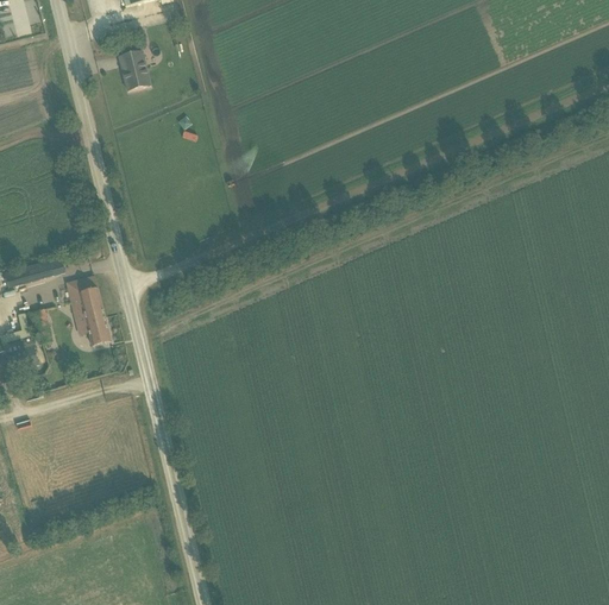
[(123,56),(120,56),(129,90),(150,84),(142,51),(123,56)]
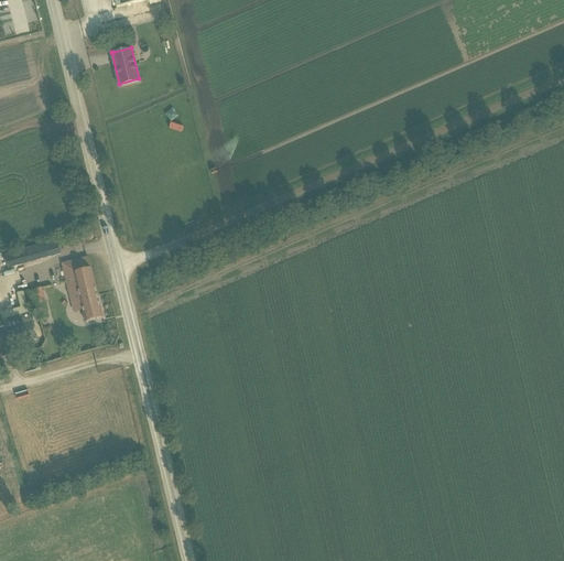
[(183,125),(171,120),(169,126),(182,130),(183,125)]
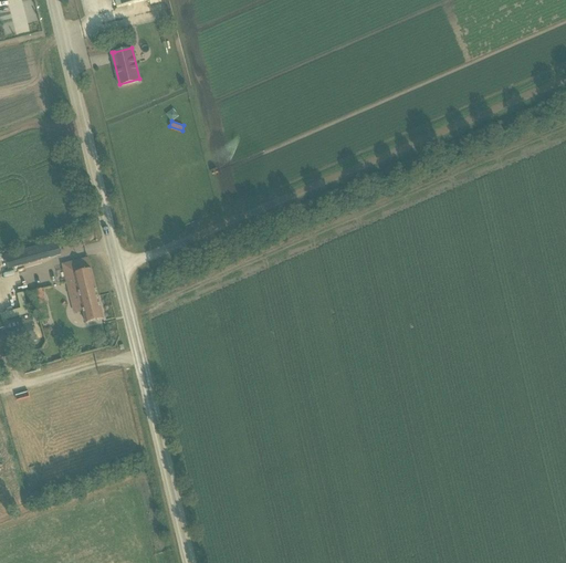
[(4,253),(9,267),(61,252),(56,239),(4,253)]
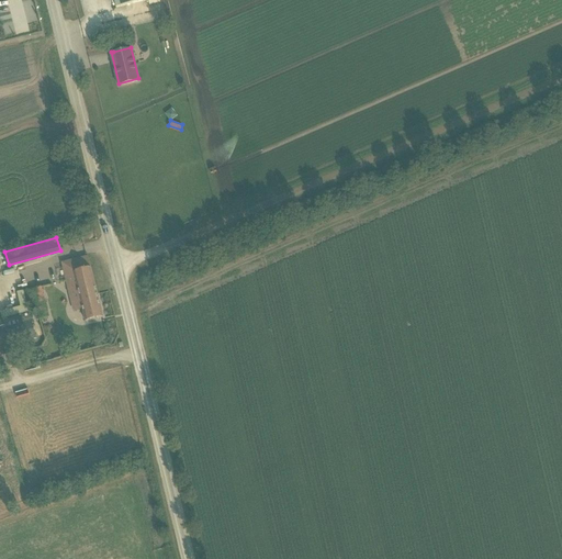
[(87,320),(103,315),(88,255),(63,260),(72,301),(81,299),(87,320)]
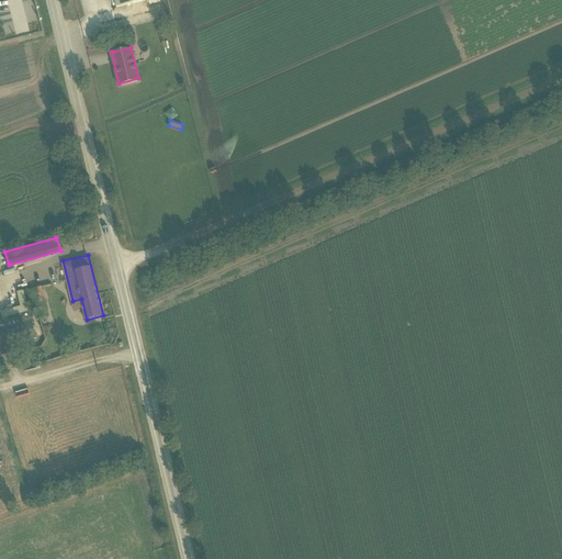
[(31,319),(32,320),(48,315),(41,284),(24,289),(31,319)]
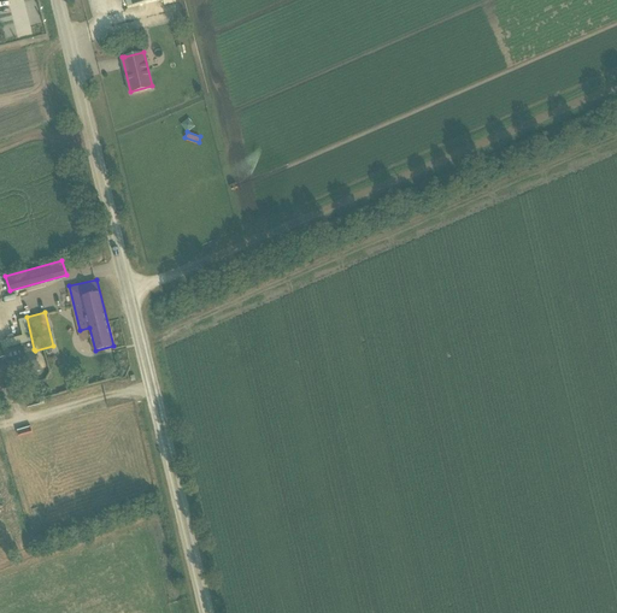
[(0,382),(1,387),(24,381),(22,373),(40,369),(35,351),(34,349),(0,357),(0,382)]
